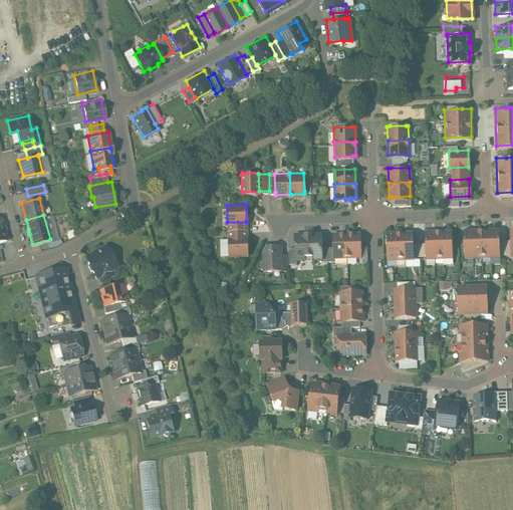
[(498,227),(463,228),(464,255),(499,254),(498,237),(498,227)]
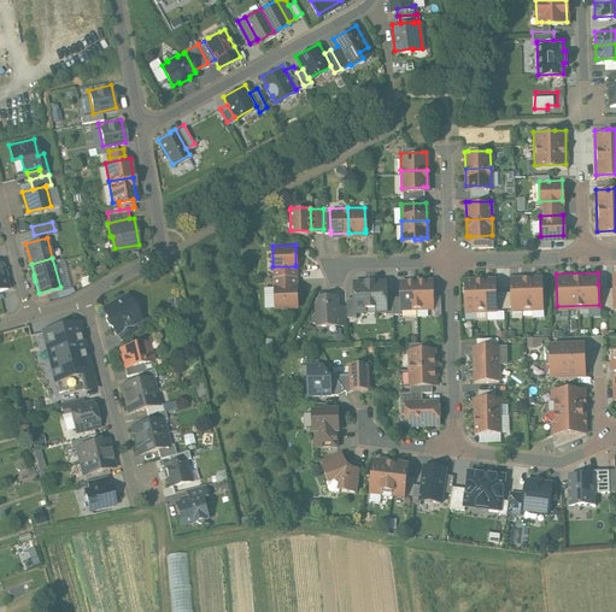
[(295,274),(274,275),(274,284),(295,283),(295,274)]
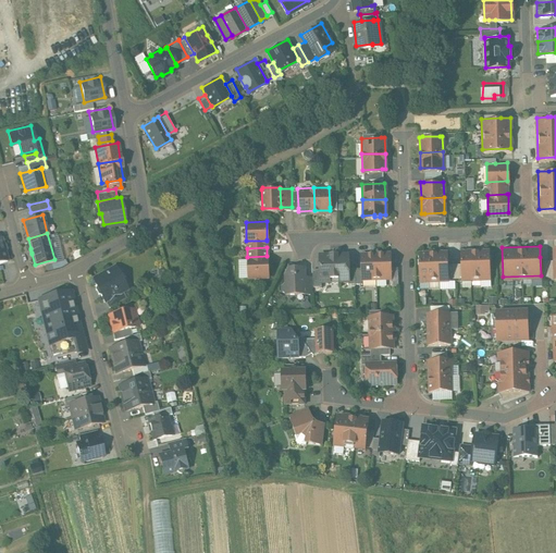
[(489,247),(459,248),(460,259),(460,278),(490,277),(489,247)]
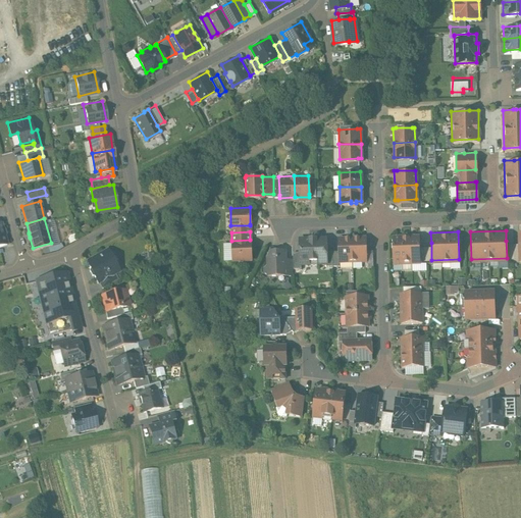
[(418,232),(392,234),(393,261),(419,260),(419,244),(418,232)]
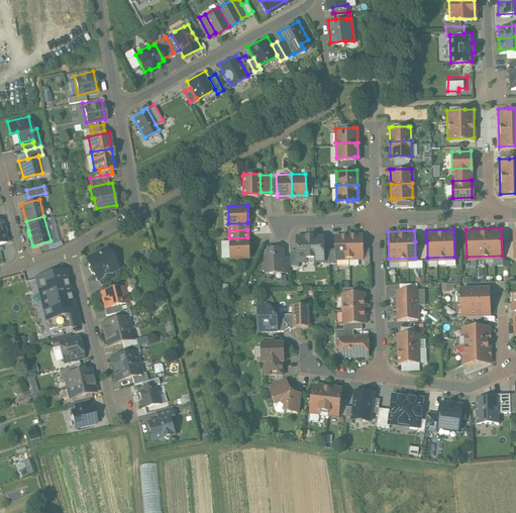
[(362,231),(347,232),(348,255),(362,254),(362,231)]
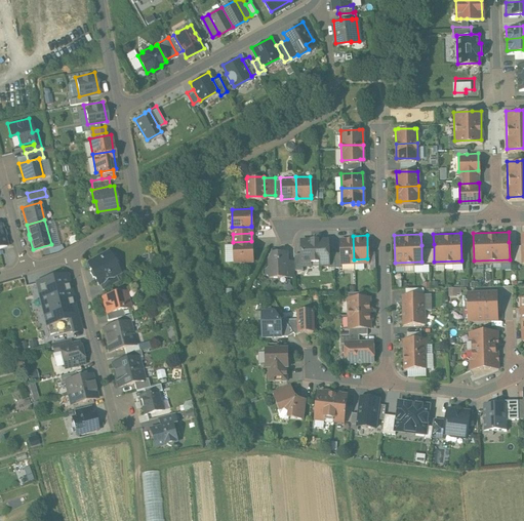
[(327,236),(317,237),(317,236),(316,236),(316,237),(311,237),(310,237),(310,238),(301,238),(301,237),(300,237),(300,250),(300,263),(301,263),(327,262),(327,249),(327,236)]
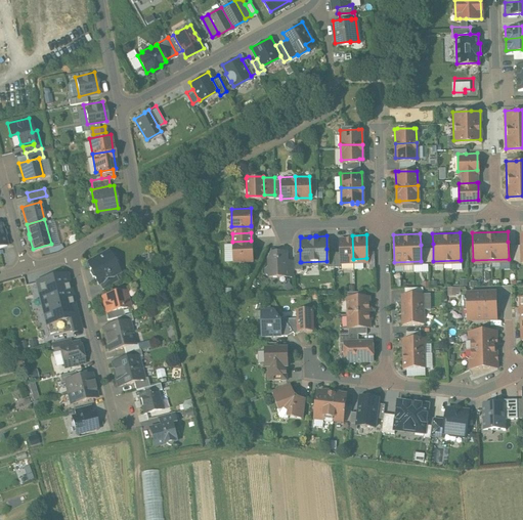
[(352,235),(339,235),(339,249),(339,259),(353,259),(352,235)]
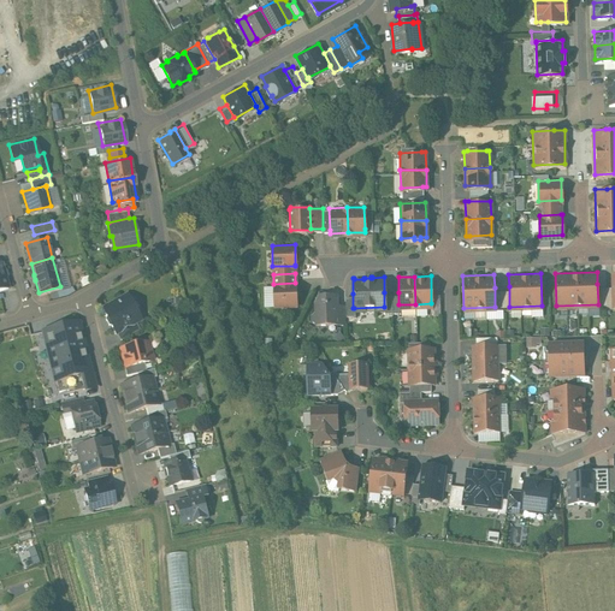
[(273,284),(272,284),(273,304),(296,303),(295,283),(273,284)]
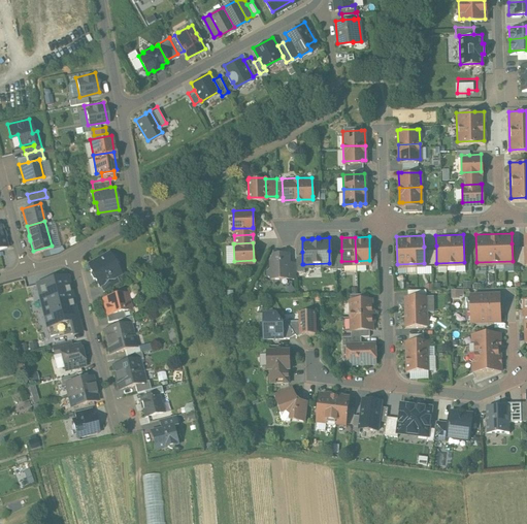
[(108,251),(87,262),(90,268),(93,269),(96,273),(95,276),(98,283),(99,283),(114,274),(120,271),(108,251)]
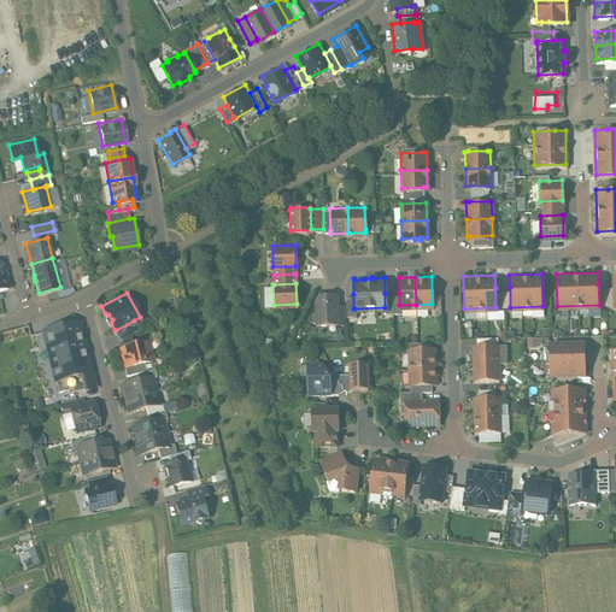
[(336,294),(320,294),(315,301),(315,311),(312,312),(312,318),(316,319),(316,322),(336,321),(336,304),(336,294)]
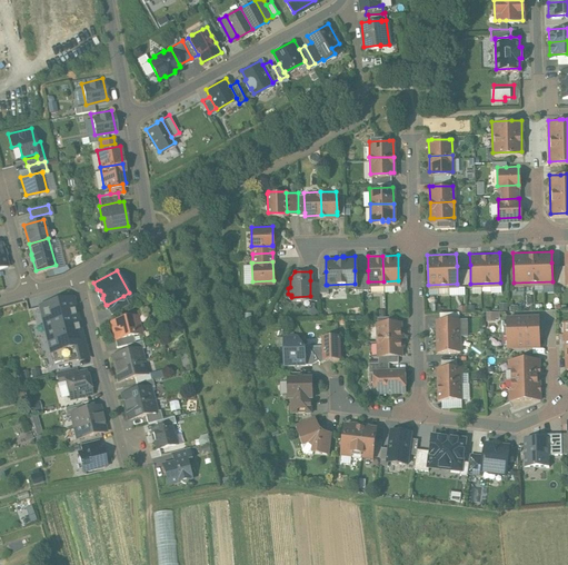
[(326,271),(318,271),(319,289),(327,289),(327,285),(326,285),(326,271)]
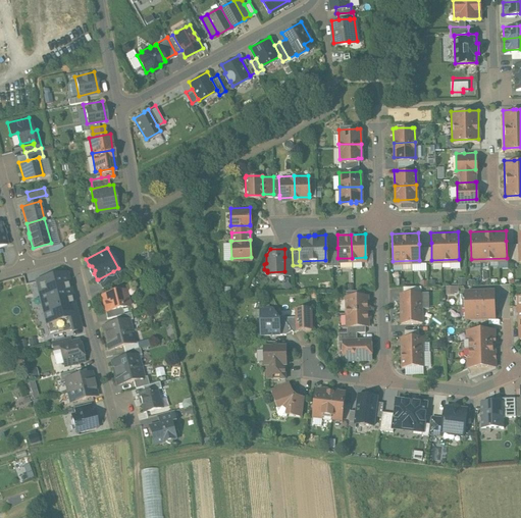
[(80,325),(65,271),(36,278),(40,293),(44,292),(48,304),(43,306),(49,332),(80,325)]
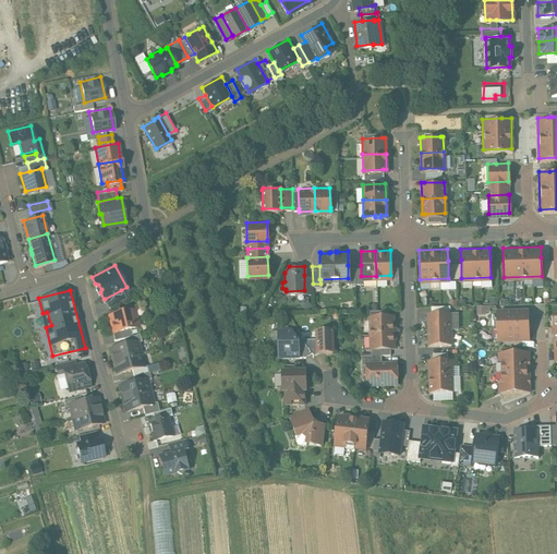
[(121,290),(105,299),(109,305),(124,297),(121,290)]
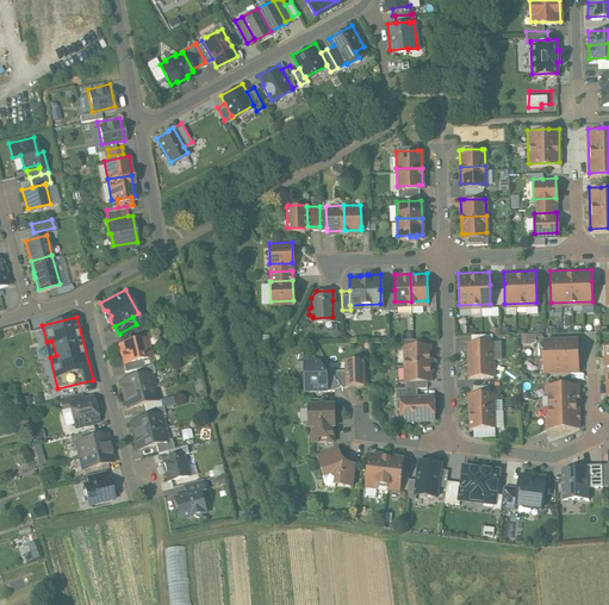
[(137,337),(134,336),(129,337),(129,340),(118,342),(123,360),(122,360),(122,361),(142,356),(145,355),(149,350),(145,336),(137,337)]
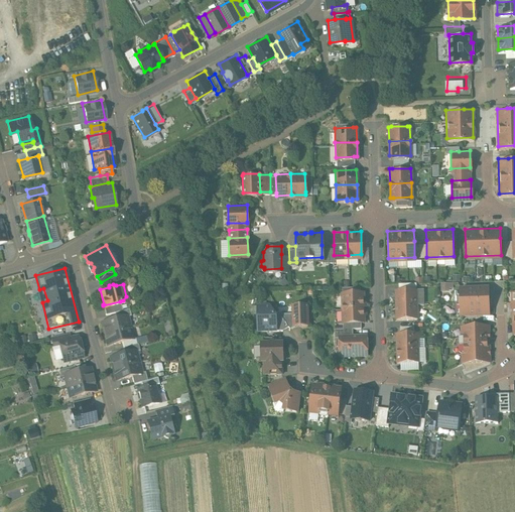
[(487,284),(459,285),(460,313),(488,312),(487,284)]
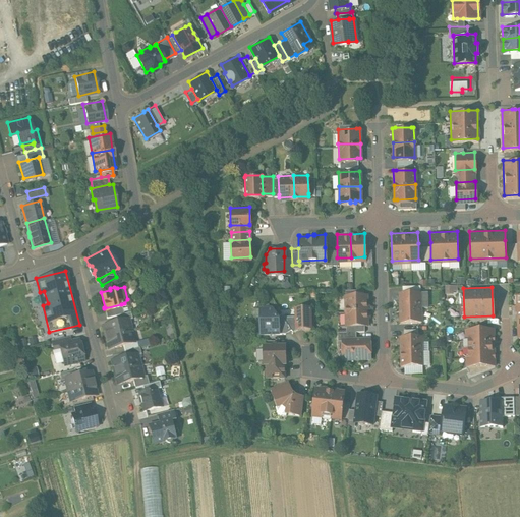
[(419,290),(398,290),(399,305),(420,304),(419,290)]
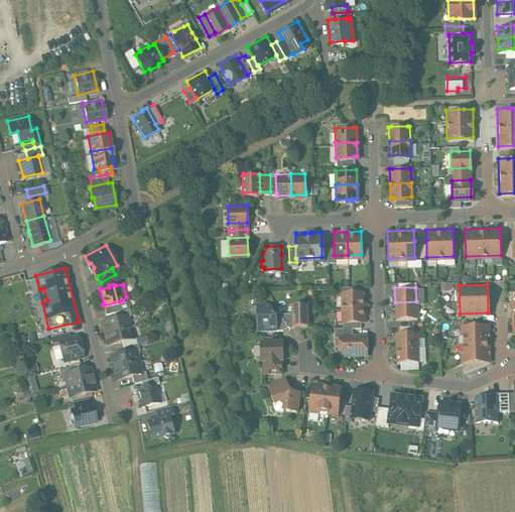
[(359,289),(341,290),(342,304),(363,304),(362,289),(359,289)]
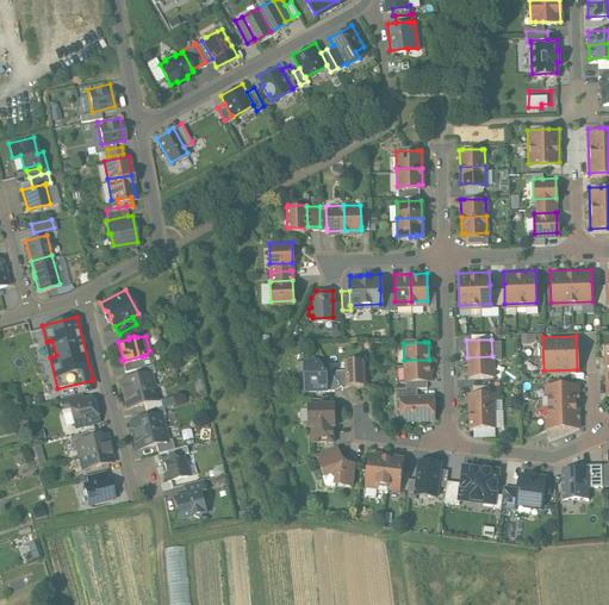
[(142,356),(122,361),(124,369),(135,367),(144,365),(142,356)]
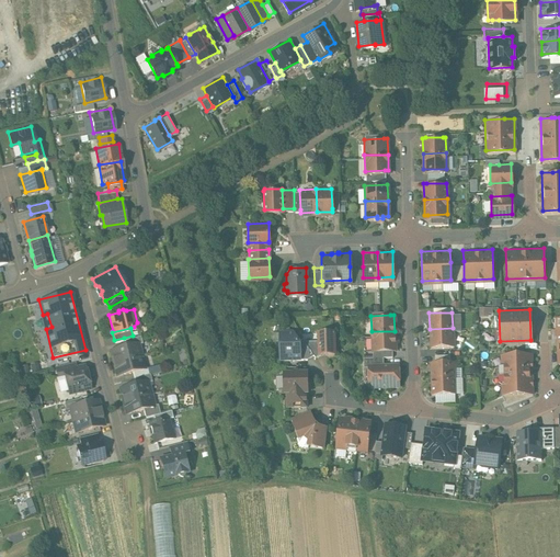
[(333,328),(317,328),(318,338),(318,348),(320,351),(333,351),(333,328)]
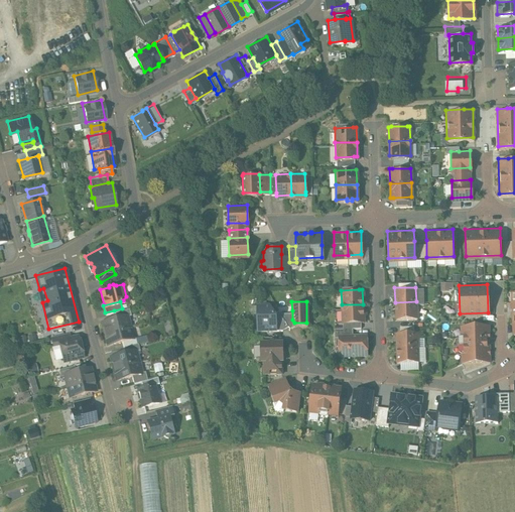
[(416,301),(395,302),(395,316),(416,316),(416,301)]
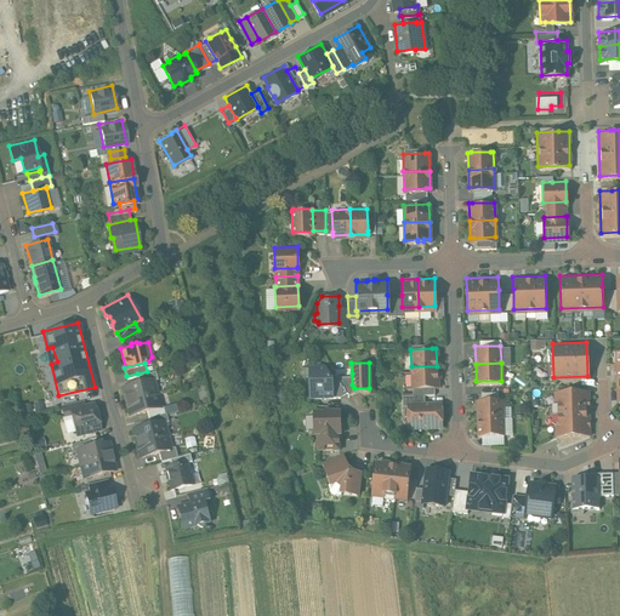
[(329,374),(323,364),(310,364),(310,394),(331,394),(331,378),(329,374)]
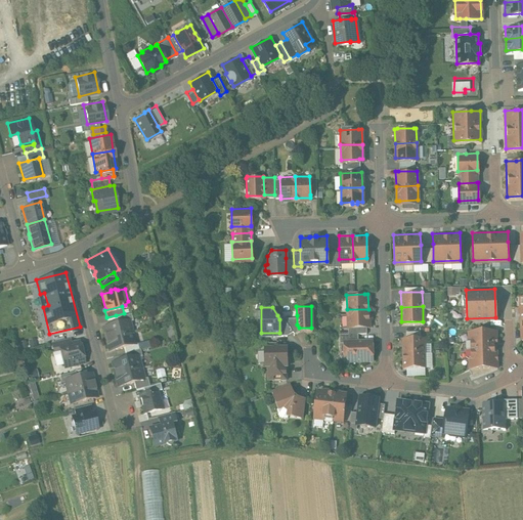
[(368,309),(347,309),(347,325),(365,323),(368,323),(368,309)]
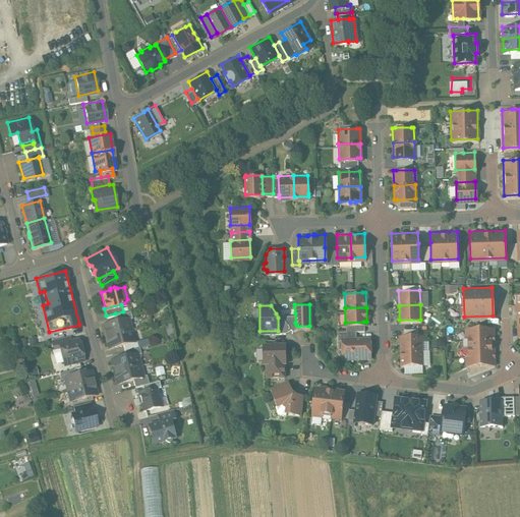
[(123,311),(115,313),(116,319),(128,317),(131,316),(129,309),(123,311)]
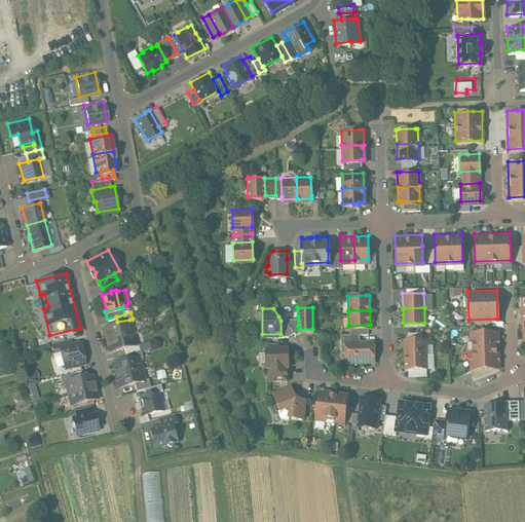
[(286,317),(284,313),(278,317),(280,321),(280,334),(287,334),(293,330),(286,317)]
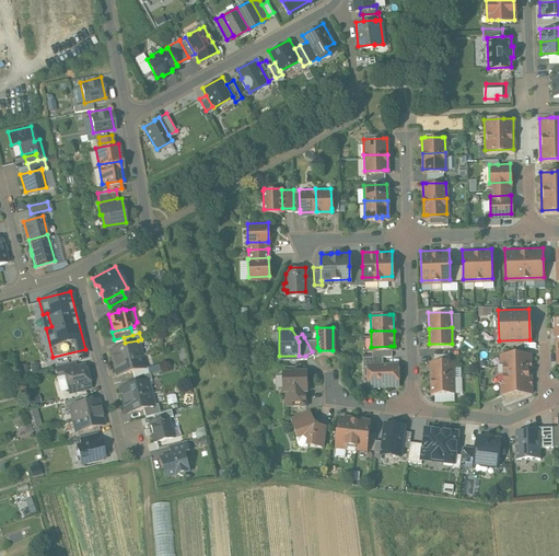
[(317,337),(304,337),(312,351),(314,354),(319,350),(317,347),(317,337)]
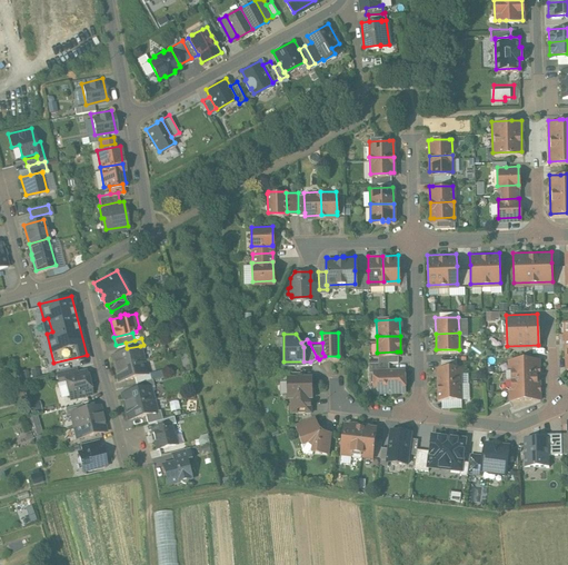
[(127,348),(111,353),(115,366),(142,358),(140,346),(127,348)]
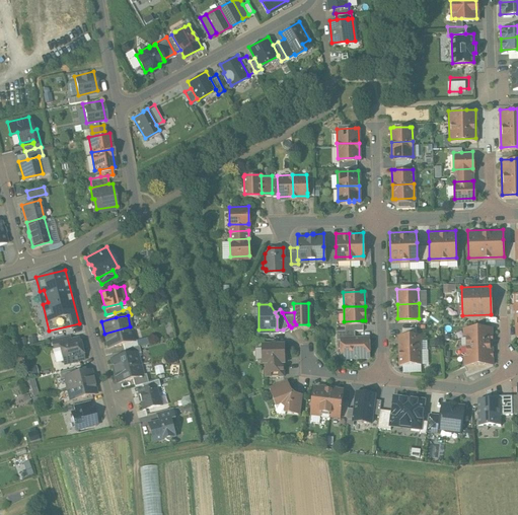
[(130,326),(104,334),(106,345),(133,338),(130,326)]
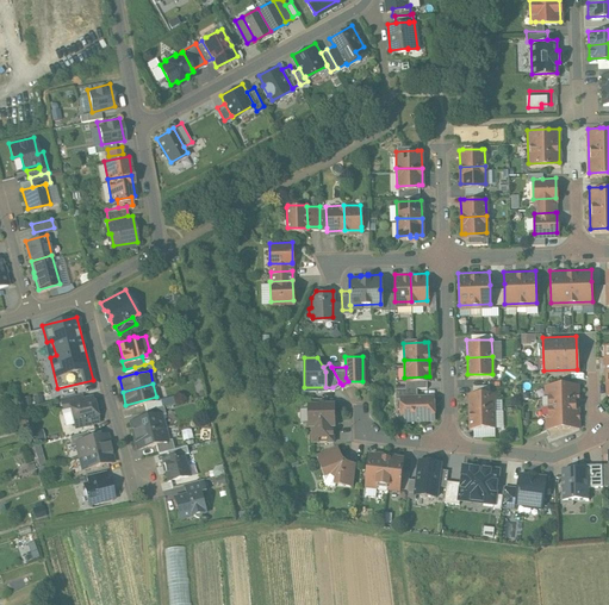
[(577,384),(544,385),(545,426),(578,425),(577,384)]
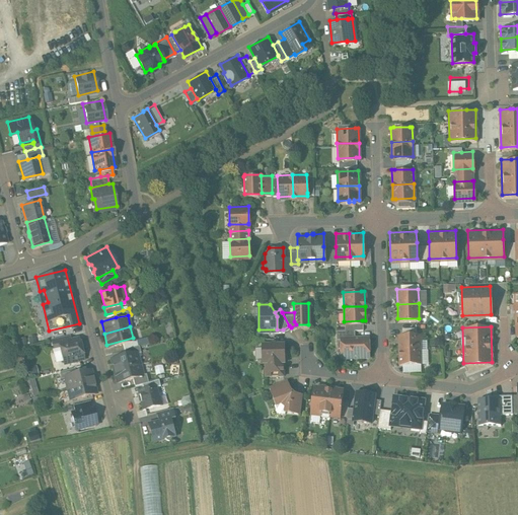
[(344,327),(336,327),(336,337),(340,336),(340,335),(354,335),(354,327),(344,327)]
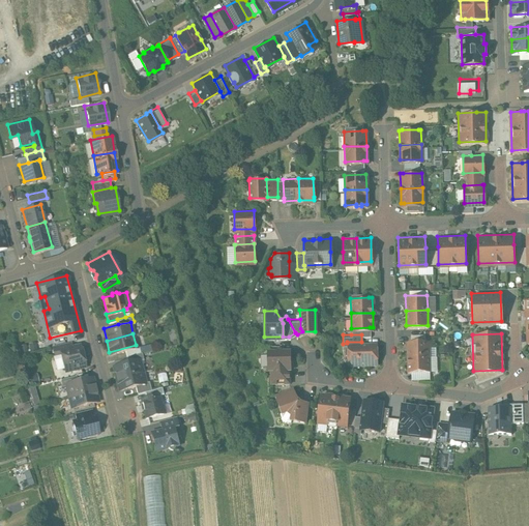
[(69,339),(52,344),(54,353),(60,351),(59,348),(71,345),(69,339)]
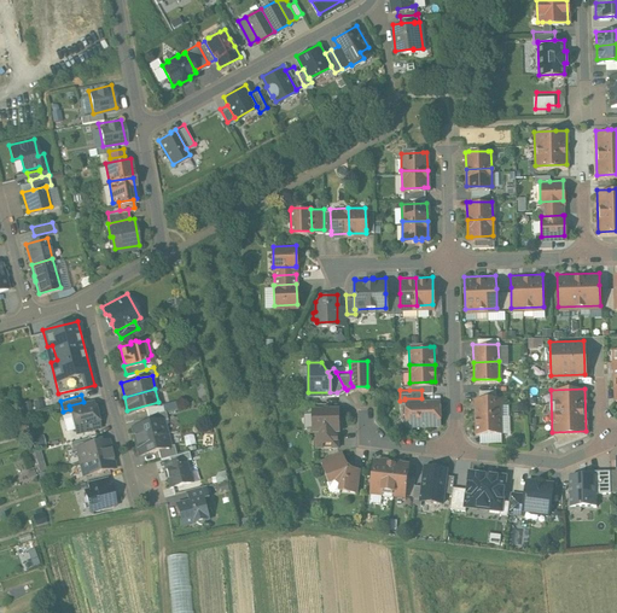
[(478,396),(473,396),(475,414),(500,413),(500,396),(495,396),(478,396)]
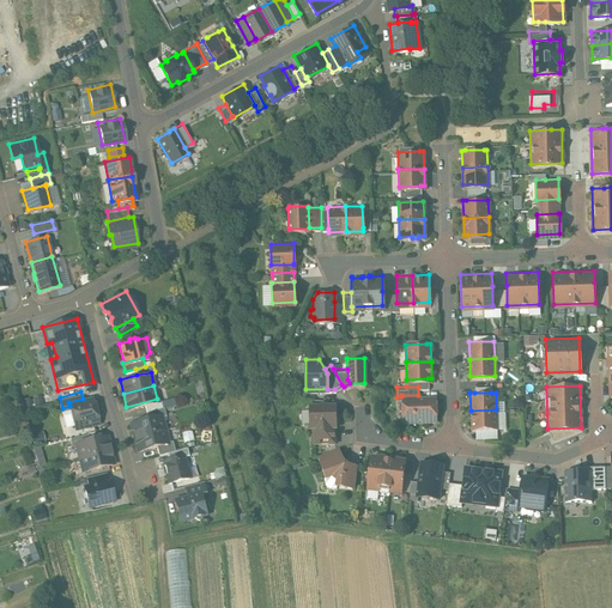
[(418,395),(401,395),(401,396),(403,419),(435,418),(434,395),(418,395)]
